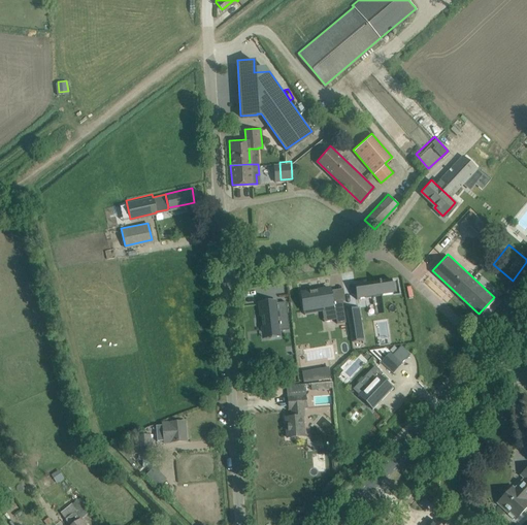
[(362,282),(354,283),(355,294),(363,293),(364,295),(380,293),(382,293),(382,291),(392,290),(390,276),(377,279),(379,282),(376,282),(375,282),(365,283),(365,284),(363,284),(362,282)]
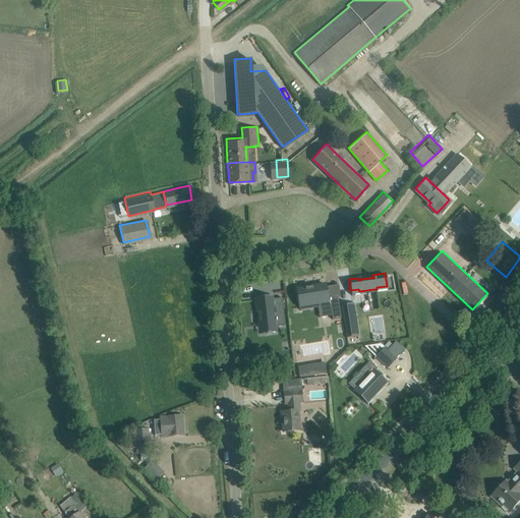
[(304,286),(296,287),(299,305),(308,304),(307,299),(319,297),(322,314),(331,312),(332,318),(340,315),(337,295),(327,296),(325,285),(325,282),(305,286),(305,285),(304,285),(304,286)]
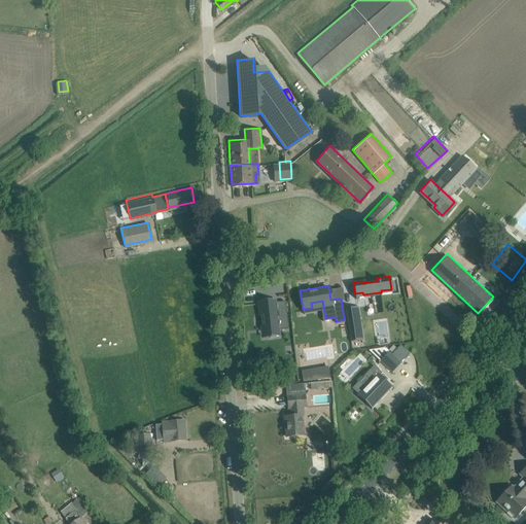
[(274,299),(257,301),(260,327),(268,326),(268,335),(278,334),(277,327),(287,326),(284,299),(274,301),(274,299)]
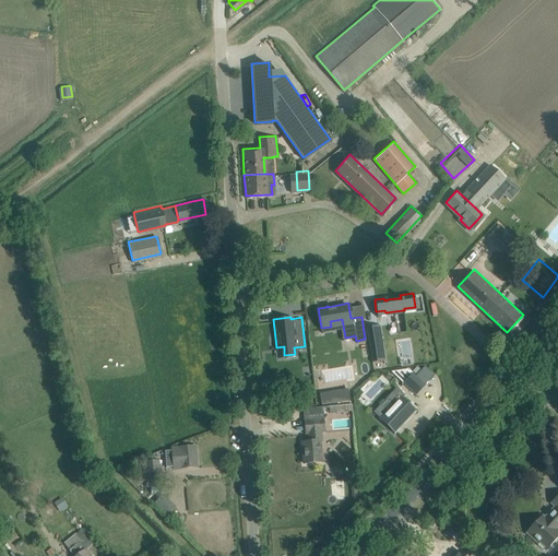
[(379,322),(366,324),(371,361),(384,358),(379,322)]
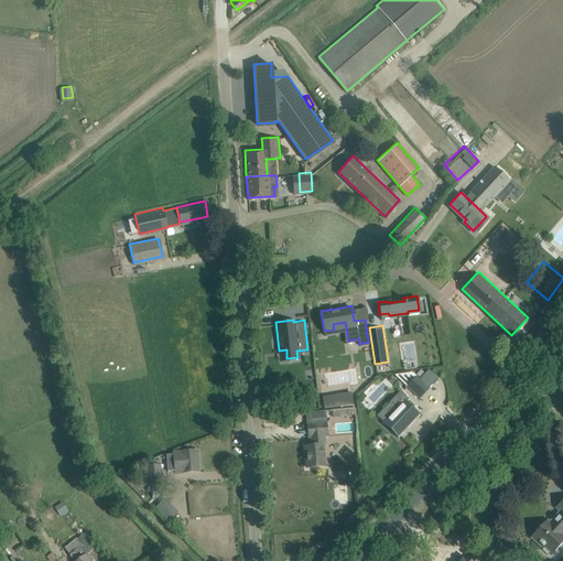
[(411,370),(393,373),(419,397),(429,387),(428,386),(417,375),(411,370)]
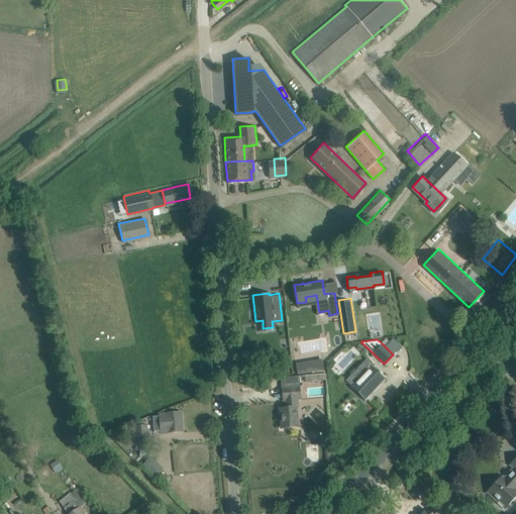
[(280,351),(259,353),(260,365),(281,362),(280,351)]
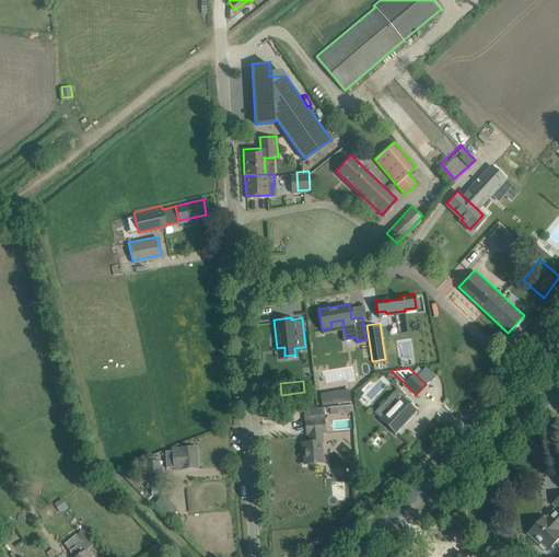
[(393,403),(379,417),(394,432),(416,409),(402,396),(404,394),(404,395),(405,394),(396,385),(395,386),(396,387),(389,395),(388,395),(387,397),(393,403)]
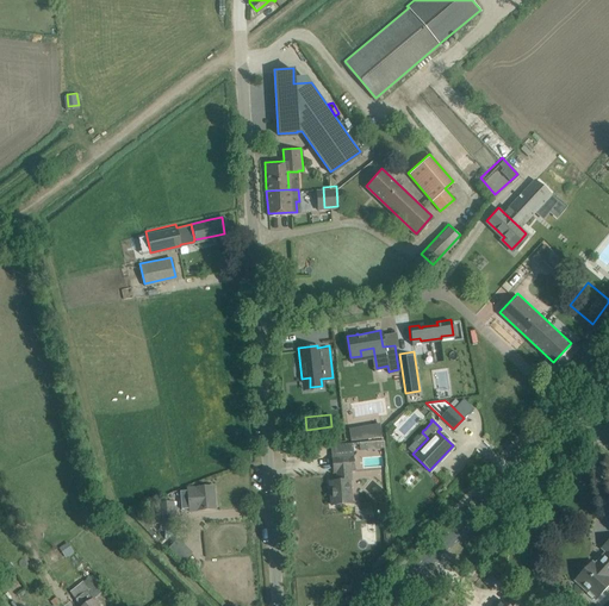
[(379,422),(348,428),(349,438),(381,433),(379,422)]
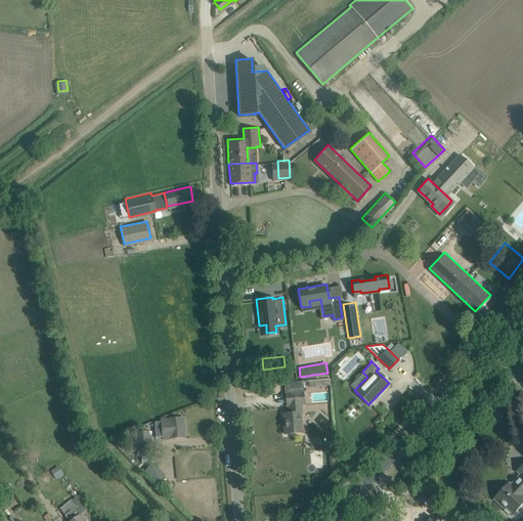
[(290,403),(291,411),(282,413),(284,432),(301,431),(301,430),(300,430),(297,402),(303,402),(302,390),(285,392),(286,403),(290,403)]
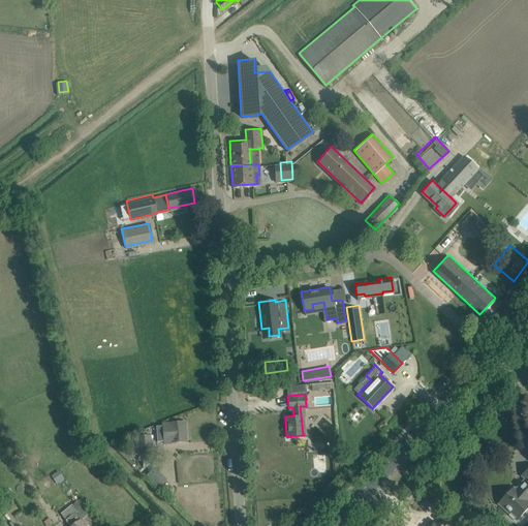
[(156,439),(163,439),(163,441),(185,439),(183,421),(162,422),(162,424),(155,425),(156,439)]
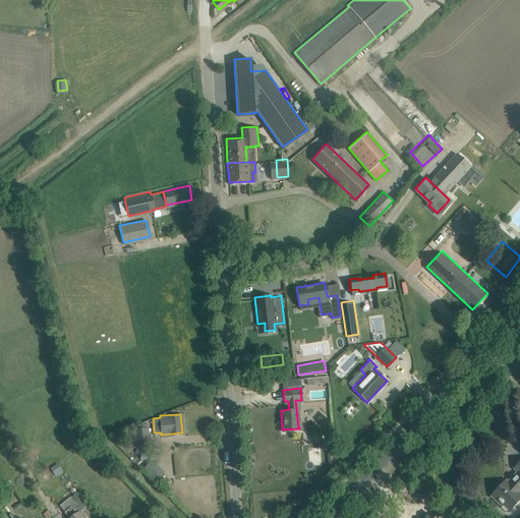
[(134,428),(127,428),(128,446),(148,444),(148,442),(147,426),(134,427),(134,428)]
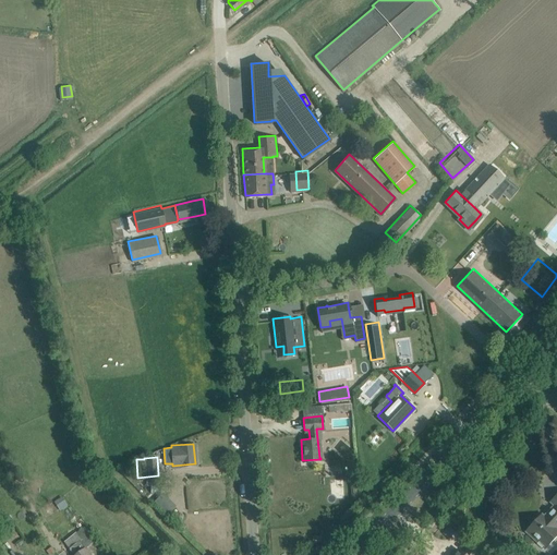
[(132,472),(126,466),(124,465),(119,469),(140,491),(142,487),(136,482),(138,480),(132,472)]
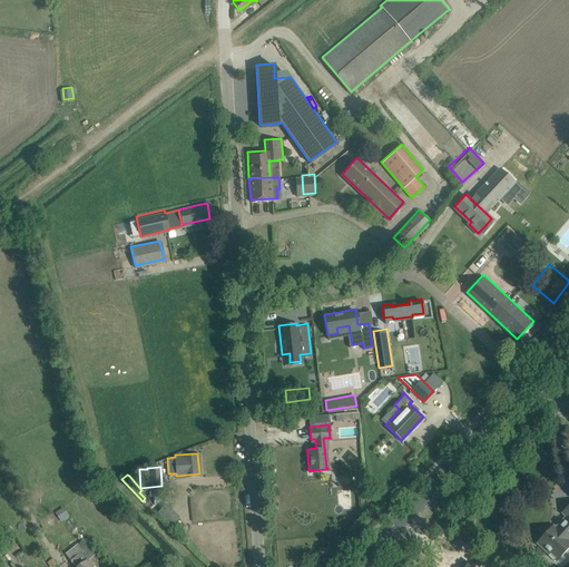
[(568,501),(561,510),(568,516),(556,528),(555,526),(550,530),(548,528),(537,540),(549,551),(547,554),(552,558),(555,557),(556,558),(568,543),(568,539),(567,537),(568,534),(568,501)]
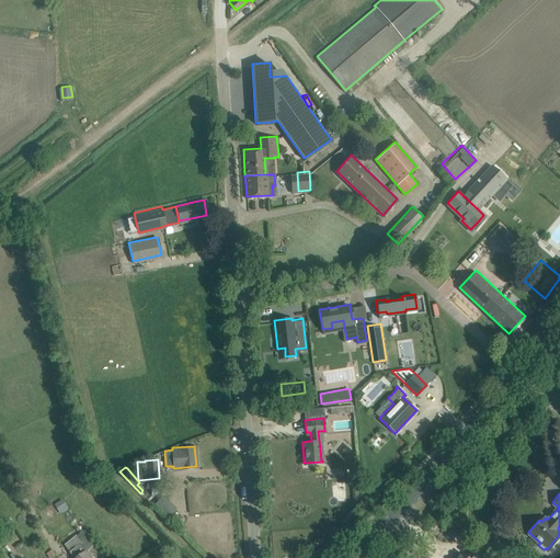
[(163,498),(156,508),(167,515),(174,507),(163,498)]
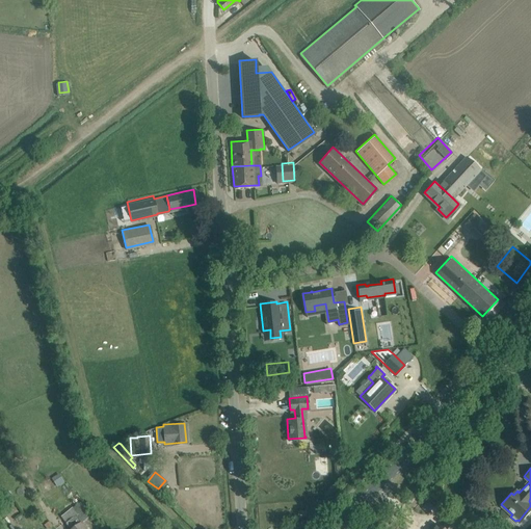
[(55,484),(61,480),(58,474),(51,477),(55,484)]
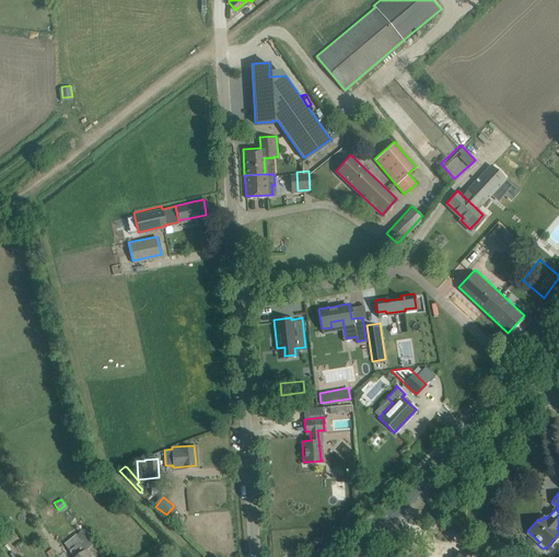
[(92,556),(85,547),(94,541),(84,525),(63,542),(73,555),(71,556),(92,556)]
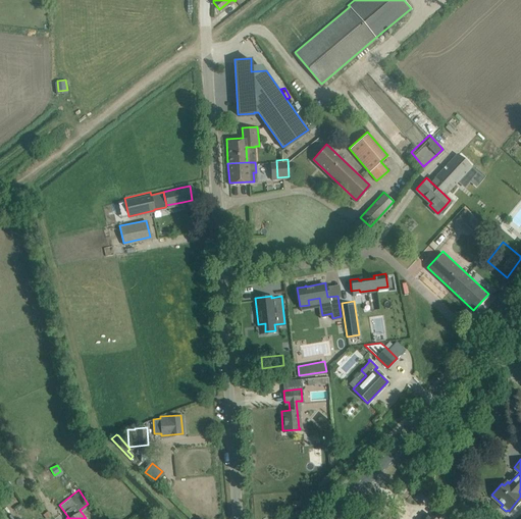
[(448,518),(437,509),(432,516),(429,513),(423,518),(448,518)]
